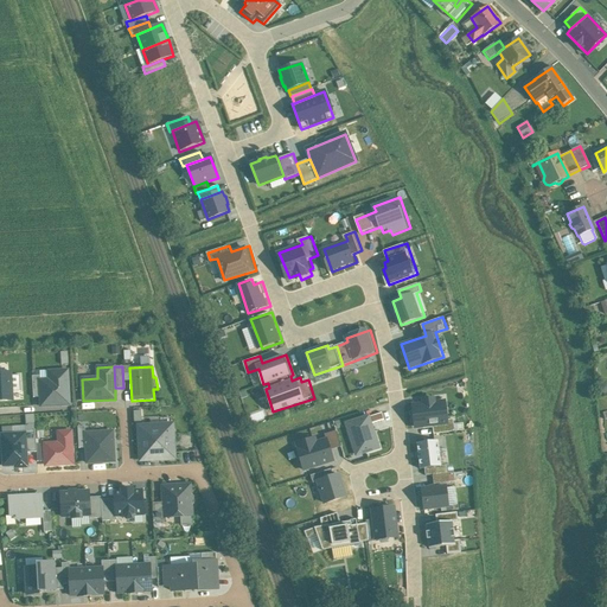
[(40,397),(42,407),(69,406),(68,371),(53,371),(53,379),(40,381),(40,397)]
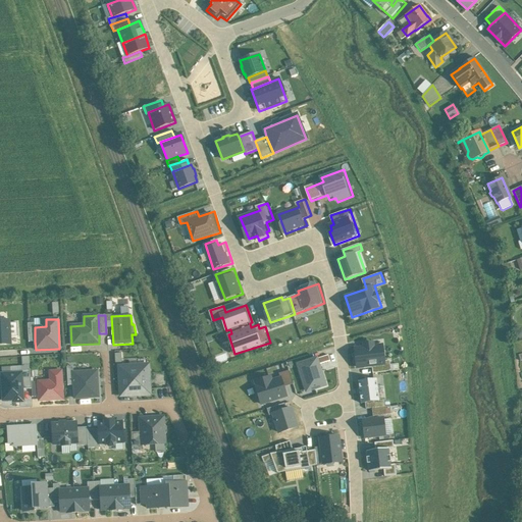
[(9,320),(0,320),(0,345),(10,345),(10,344),(9,337),(17,336),(17,323),(9,323),(9,321),(9,320)]
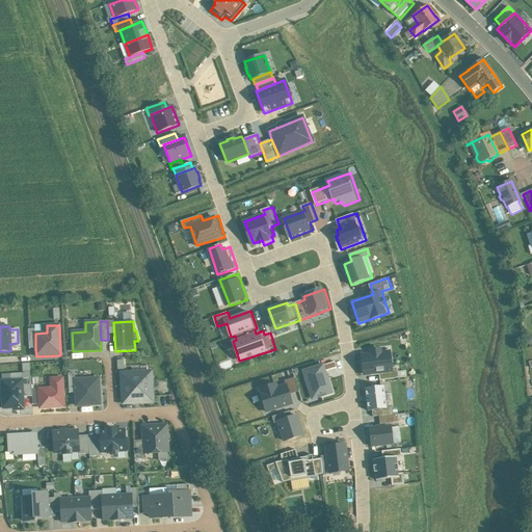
[(363,353),(364,374),(381,373),(381,379),(401,378),(401,369),(396,369),(394,350),(384,351),(384,348),(372,349),(373,352),(363,353)]
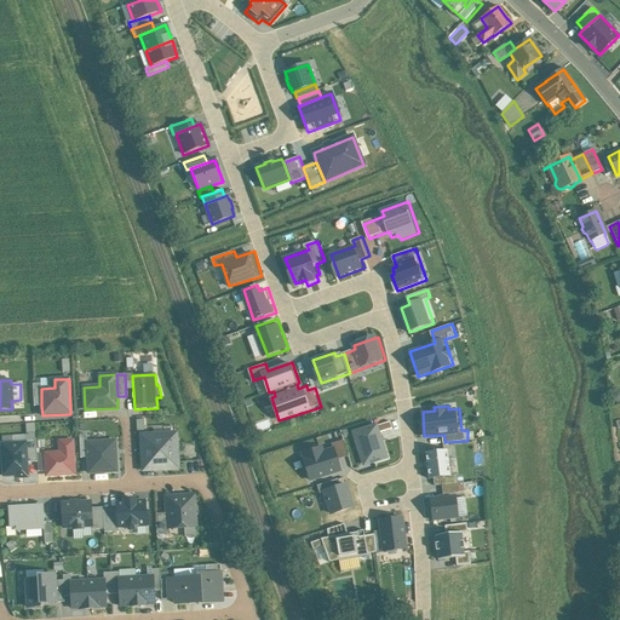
[(392,420),(356,430),(366,465),(391,458),(384,431),(395,428),(392,420)]
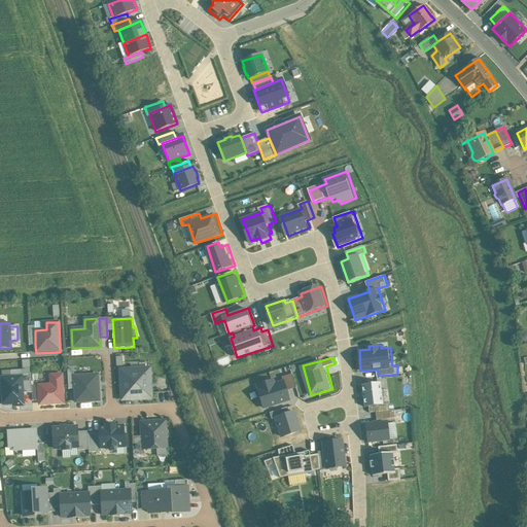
[(149,369),(120,371),(123,399),(151,398),(149,369)]
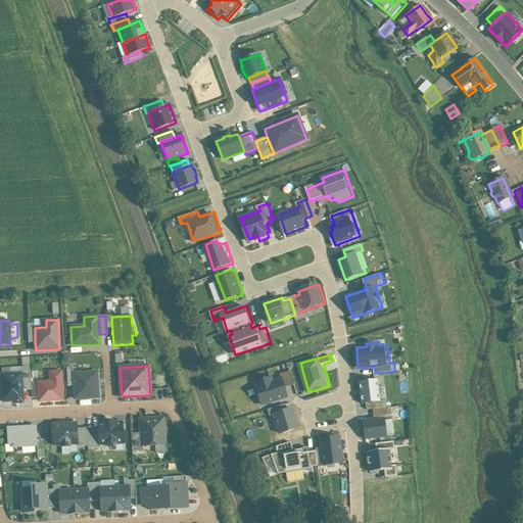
[(292,371),(255,382),(264,406),(299,394),(292,371)]
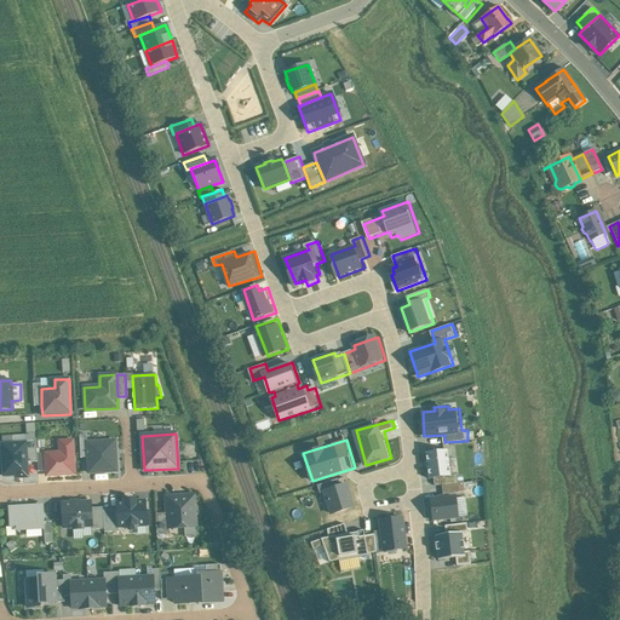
[(73,441),(59,442),(61,453),(45,454),(46,475),(46,476),(74,474),(73,441)]
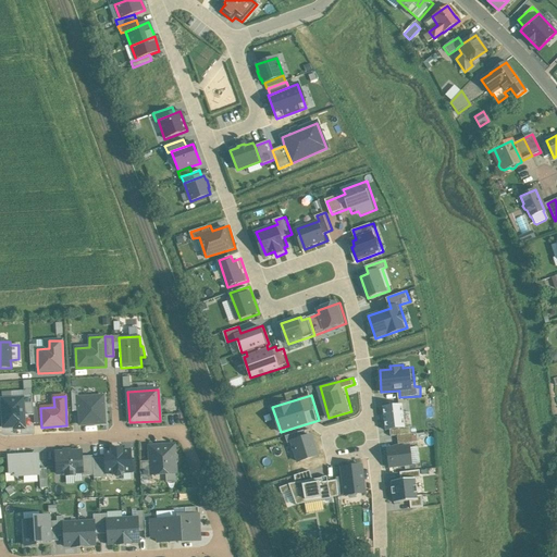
[(103,396),(78,398),(79,425),(104,423),(103,396)]
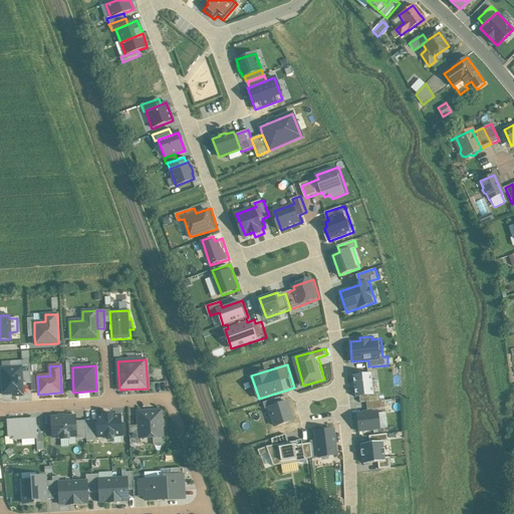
[(2,369),(4,395),(13,394),(13,396),(22,396),(21,368),(2,369)]
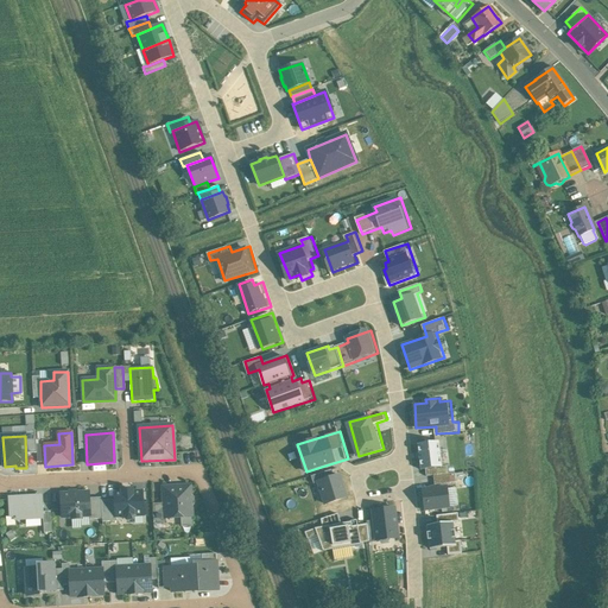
[(445,466),(444,442),(422,443),(424,469),(429,469),(429,475),(450,473),(449,466),(445,466)]
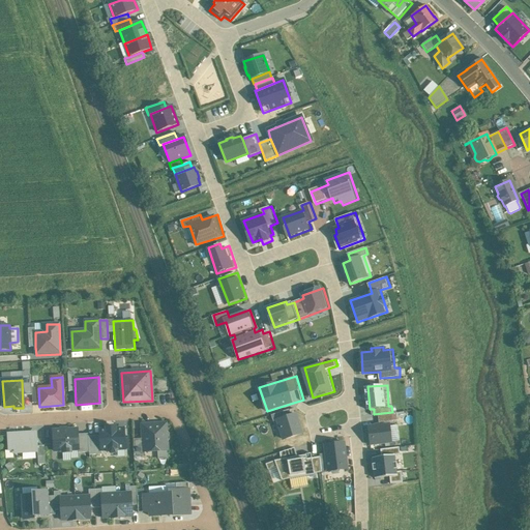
[(292,409),(272,415),(273,420),(280,419),(286,439),(306,433),(301,412),(293,414),(292,409)]
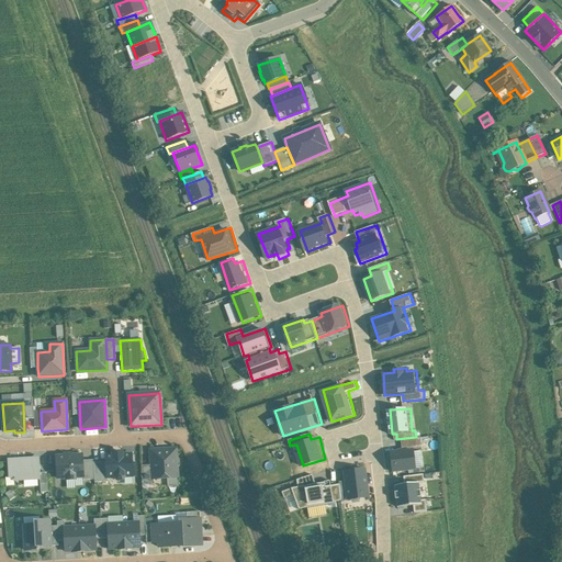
[(385,450),(388,472),(420,469),(418,446),(425,446),(424,437),(404,438),(405,448),(385,450)]
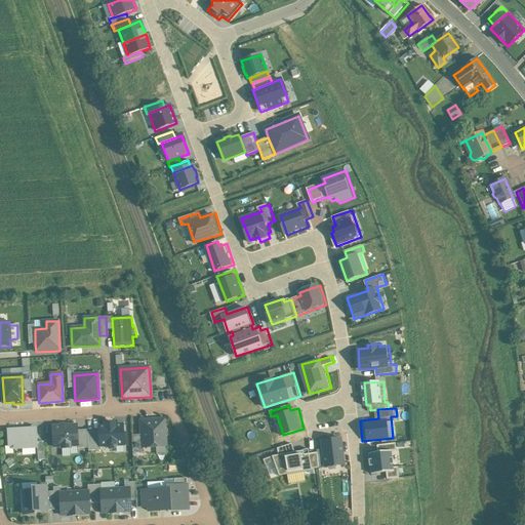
[(164,420),(142,421),(142,435),(143,448),(144,448),(165,446),(165,438),(166,438),(168,436),(168,430),(166,428),(164,428),(164,420)]
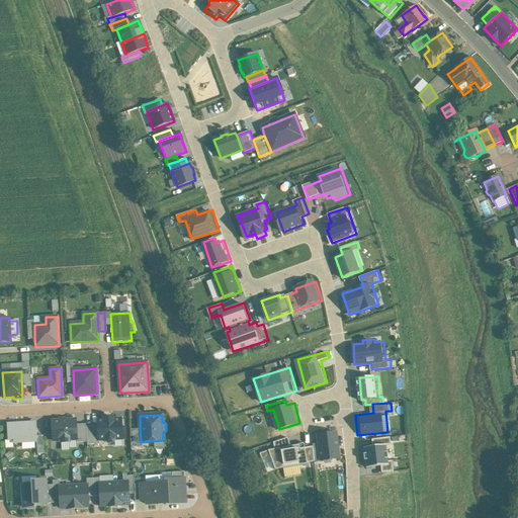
[(99,417),(99,438),(125,438),(125,417),(99,417)]
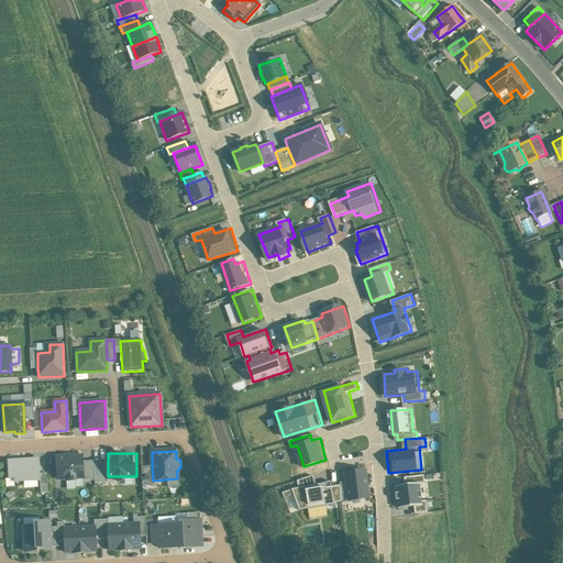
[(81,456),(54,457),(55,483),(83,481),(81,456)]
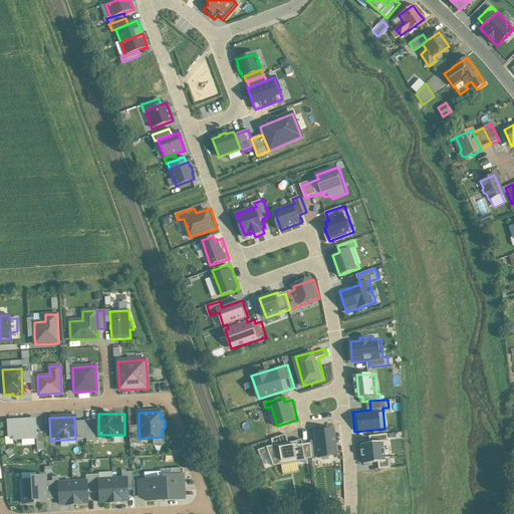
[(35,420),(7,422),(8,438),(12,437),(12,440),(36,439),(35,420)]
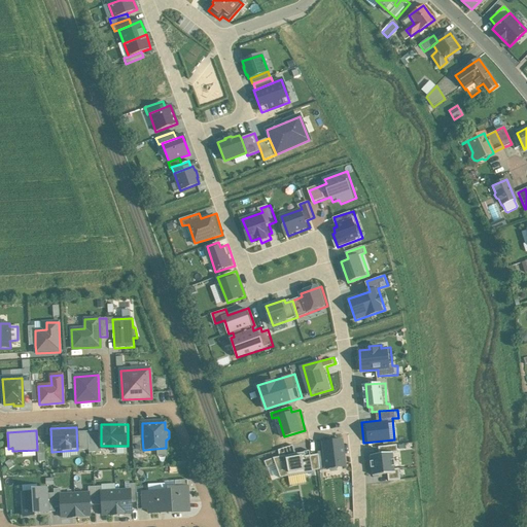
[(143,450),(142,436),(132,437),(133,455),(144,455),(144,450),(143,450)]
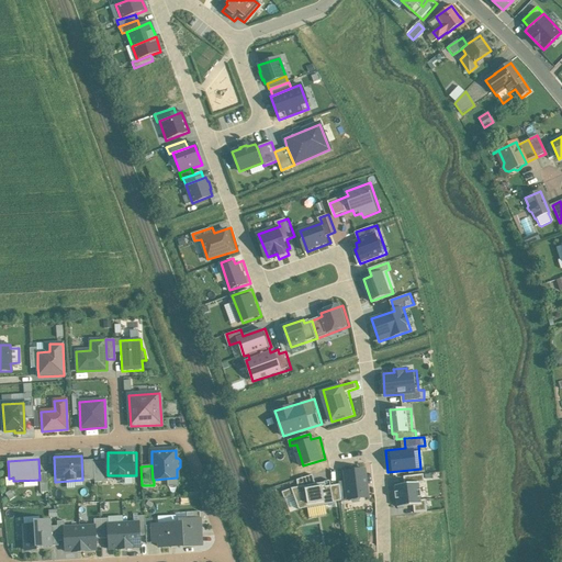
[(341,481),(343,484),(345,501),(373,497),(369,468),(347,470),(348,480),(341,481)]
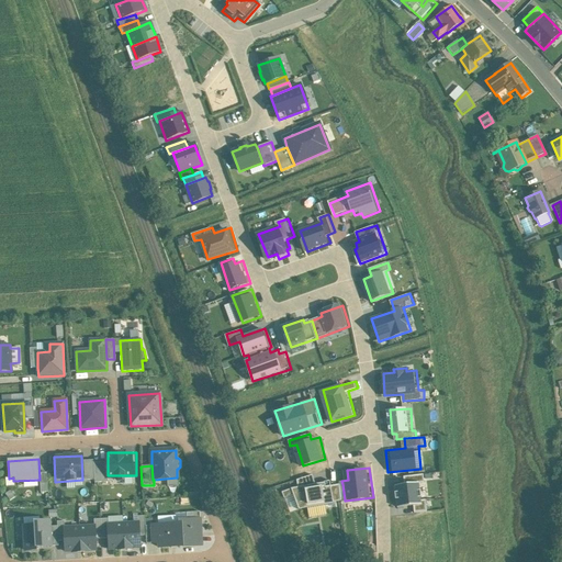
[(426,474),(407,476),(407,483),(398,484),(401,507),(416,505),(417,509),(430,508),(426,474)]
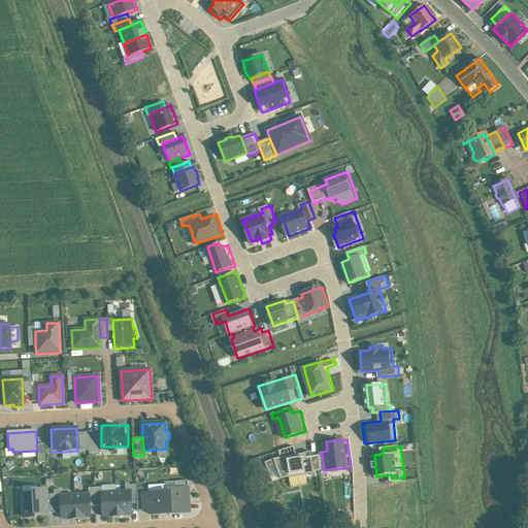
[(278,464),(284,477),(324,470),(322,455),(315,456),(314,451),(298,454),(296,447),(282,451),(283,457),(275,458),(267,461),(269,467),(278,464)]
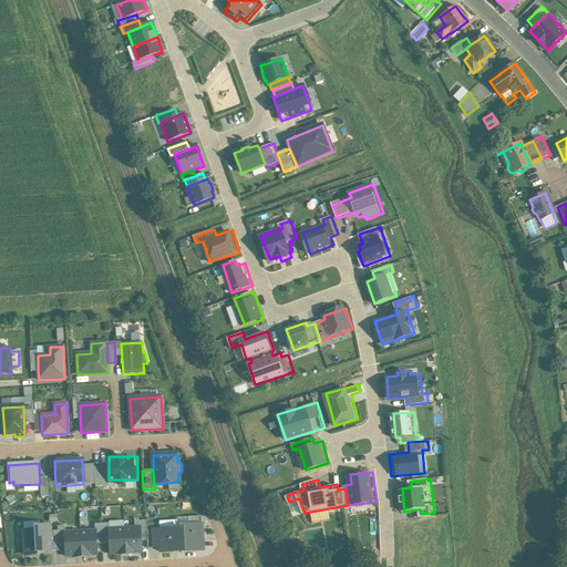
[(184,552),(203,550),(202,524),(182,526),(182,529),(183,529),(184,552)]
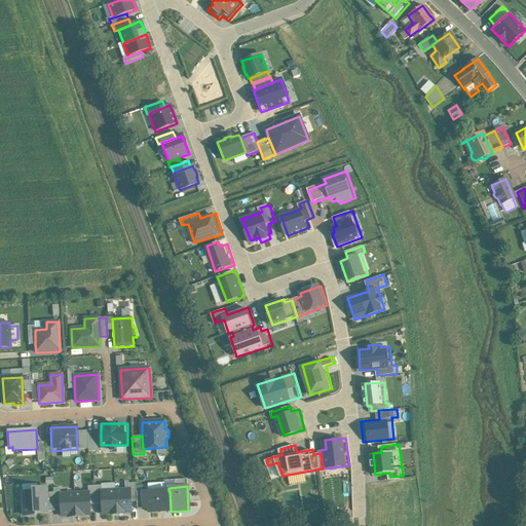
[(37,491),(23,492),(24,516),(35,515),(35,513),(47,512),(47,510),(47,505),(46,497),(46,488),(37,488),(37,491)]
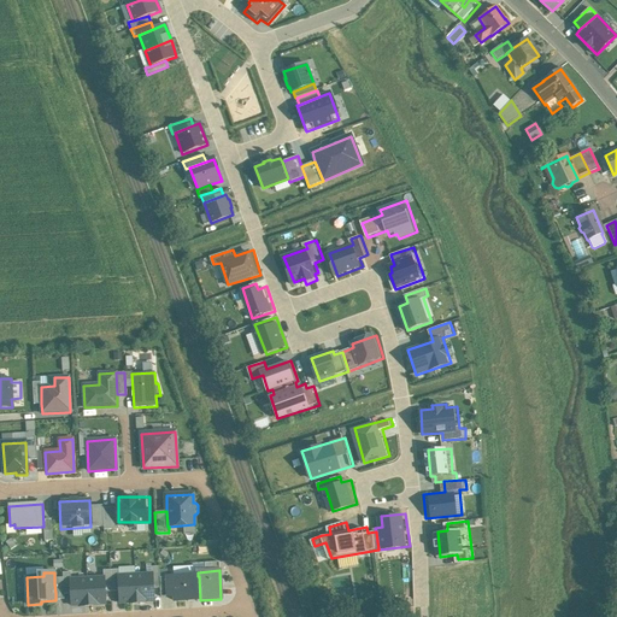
[(145,601),(153,601),(152,574),(135,575),(137,604),(145,603),(145,601)]
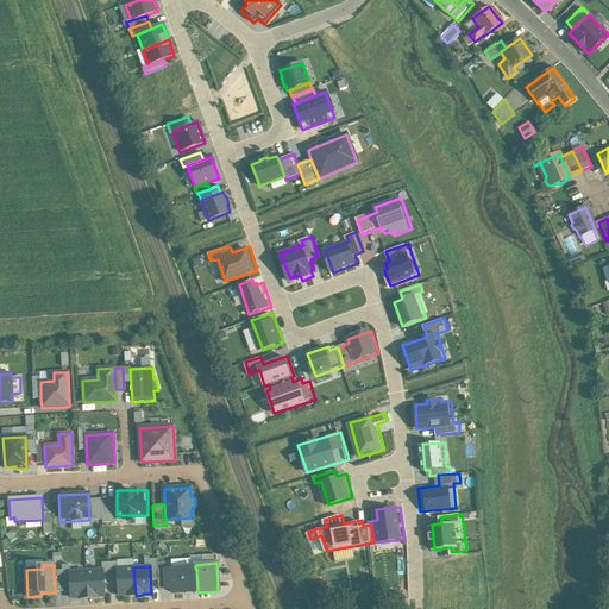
[(127,596),(136,596),(133,567),(117,569),(118,595),(127,595),(127,596)]
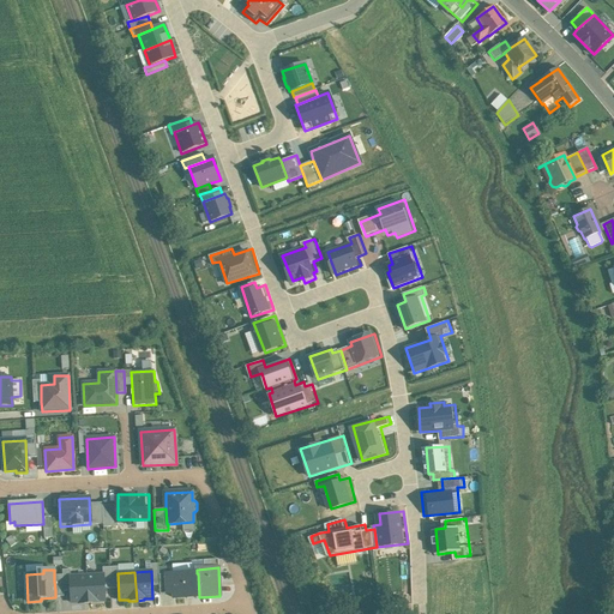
[(174,599),(199,597),(198,573),(197,573),(166,575),(167,594),(173,594),(174,599)]
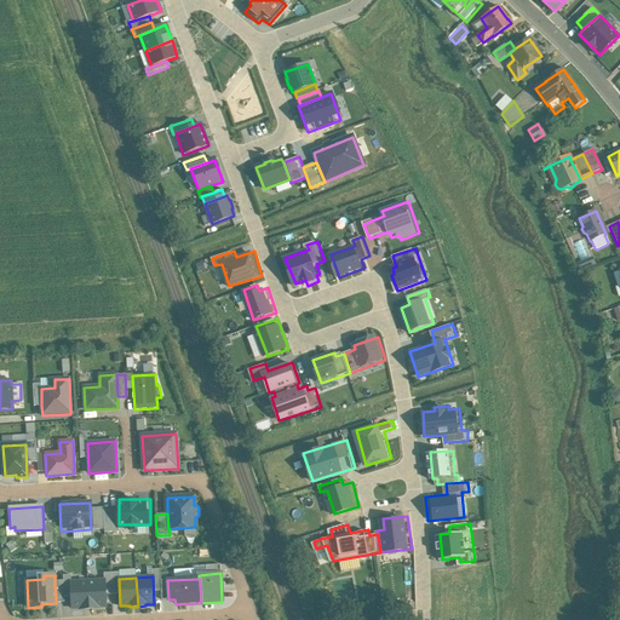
[(87,581),(90,609),(99,608),(107,607),(104,580),(87,581)]
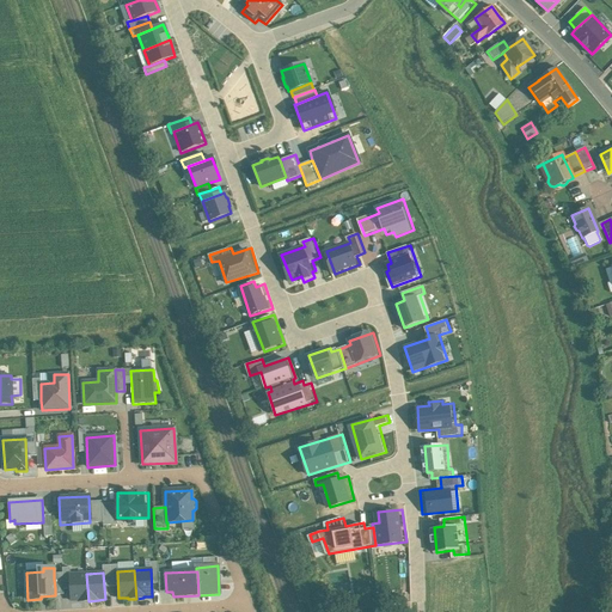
[(89,601),(86,574),(69,575),(72,601),(79,600),(79,603),(89,601)]
